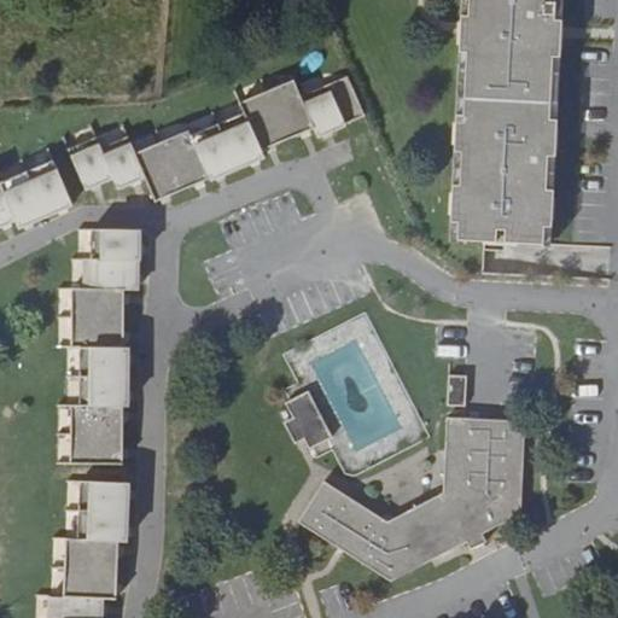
[(466,53),(462,116),(456,116),(454,152),(461,153),(460,186),(453,186),(450,223),(458,223),(456,242),(496,243),(496,232),(505,232),(505,244),(543,245),(544,227),(552,228),(553,191),(546,191),(548,157),(555,157),(557,121),(549,121),(553,58),(560,58),(561,22),(554,21),(555,0),(468,0),(468,17),(461,17),(459,53),(466,53)]
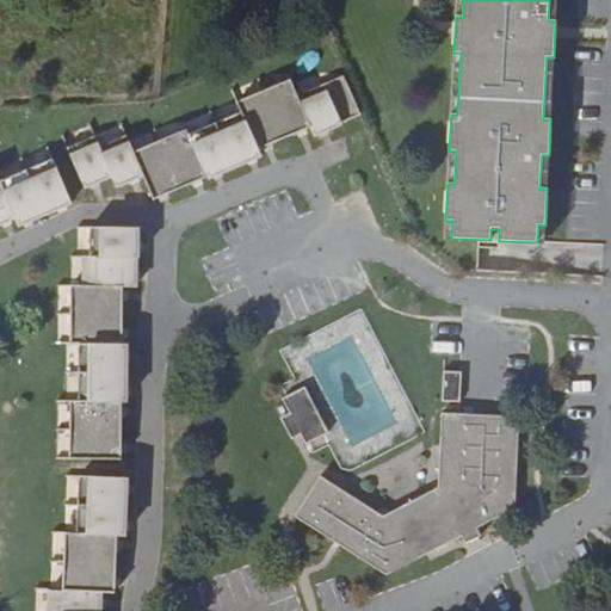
[(461,53),(454,53),(451,115),(457,115),(461,53)]
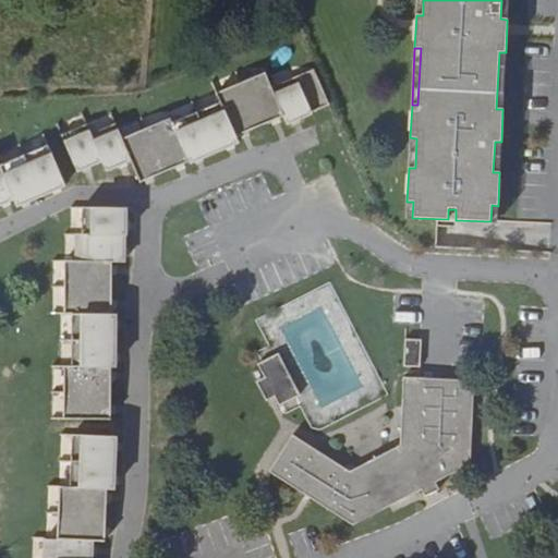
[(502,109),(506,52),(499,52),(496,109),(502,109)]
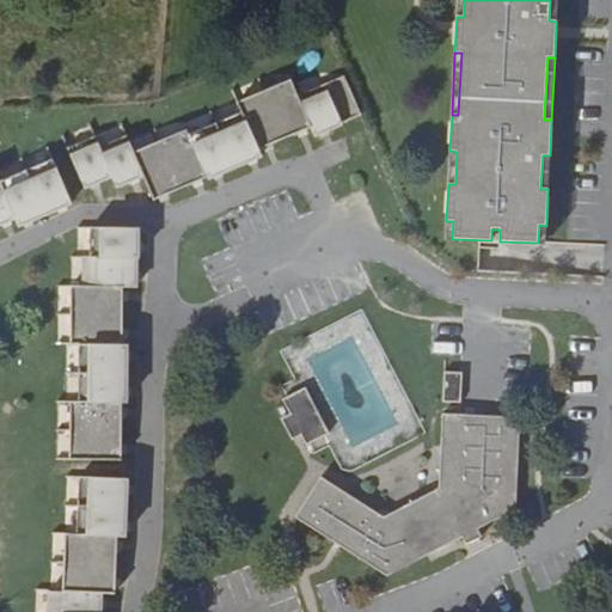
[(361,115),(346,78),(298,98),(291,81),(237,104),(242,114),(189,136),(187,132),(134,153),(127,136),(101,147),(96,136),(67,148),(84,188),(111,176),(116,187),(142,176),(153,201),(208,178),(262,155),(259,150),(311,128),(314,135),(361,115)]
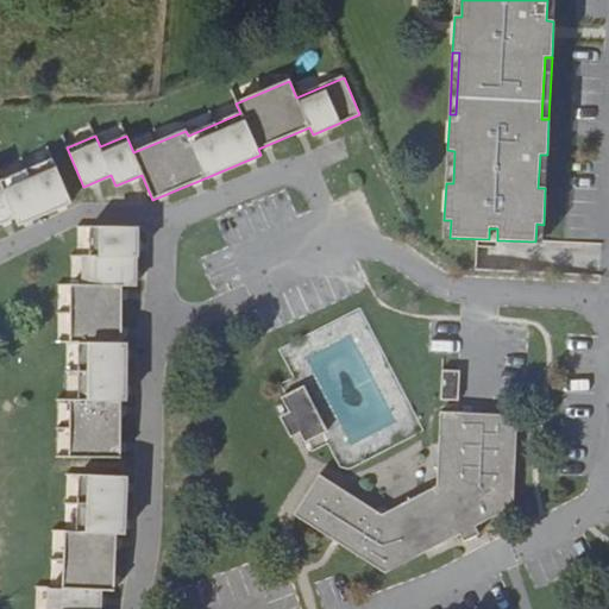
[(0,223),(14,217),(18,225),(71,202),(52,158),(0,181),(0,180),(0,223)]
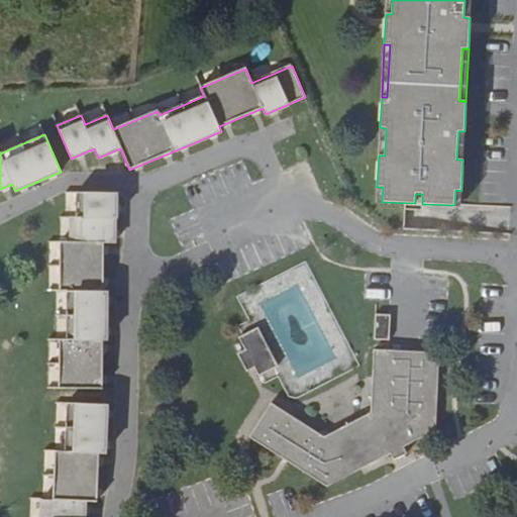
[(59,389),(103,389),(103,340),(106,340),(107,291),(103,291),(104,243),(114,243),(115,219),(116,219),(116,193),(77,193),(76,217),(71,217),(71,241),(60,241),(60,291),(67,291),(66,339),(60,339),(59,389)]
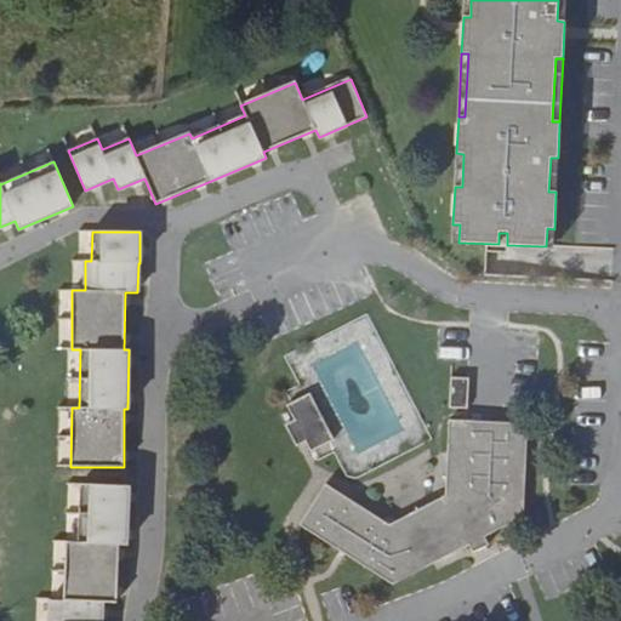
[(451,377),(450,408),(468,409),(469,379),(451,377)]
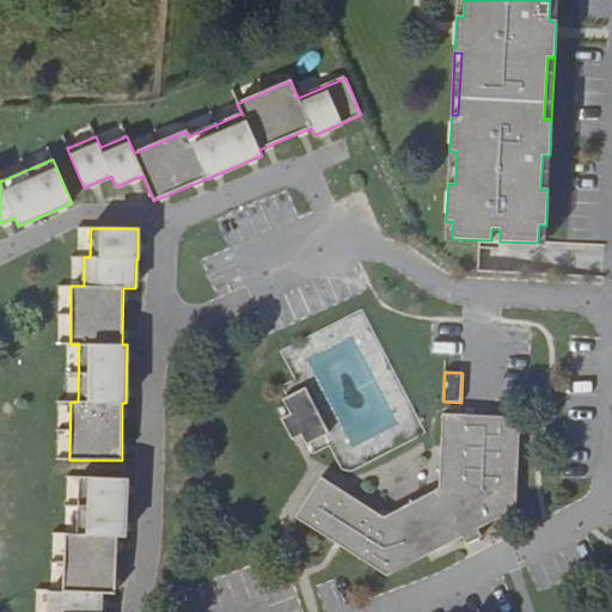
[(289,414),(281,420),(292,440),(301,435),(306,446),(329,433),(306,387),(282,399),(289,414)]
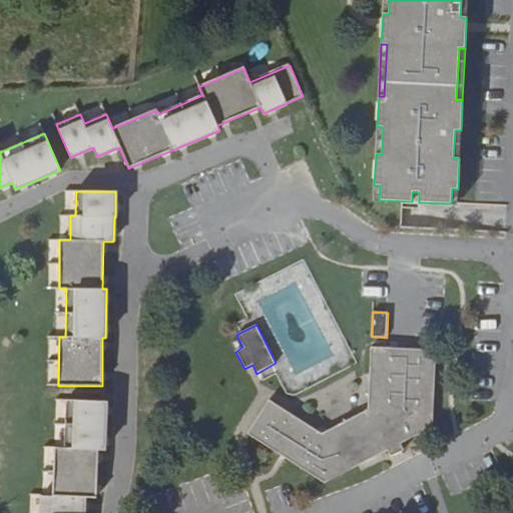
[(245,433),(324,483),(386,451),(389,457),(401,450),(398,444),(433,426),(434,350),(369,349),(368,410),(321,434),(268,400),(245,433)]
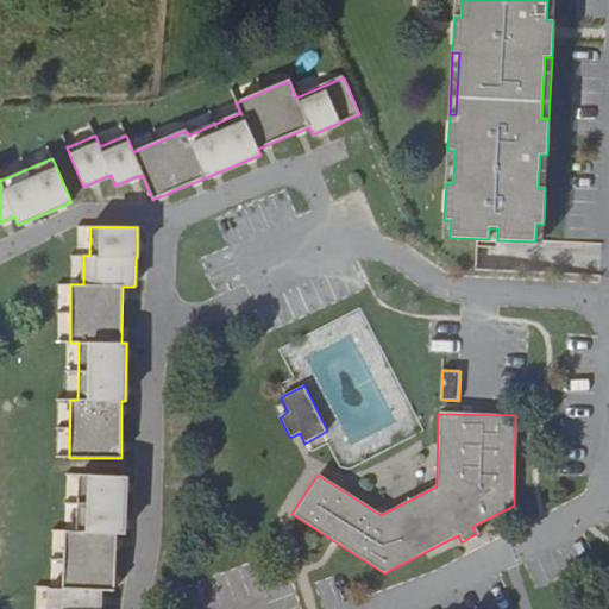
[(73,531),(61,531),(60,589),(45,589),(45,608),(96,608),(98,590),(112,590),(113,534),(120,534),(121,476),(74,475),(73,531)]
